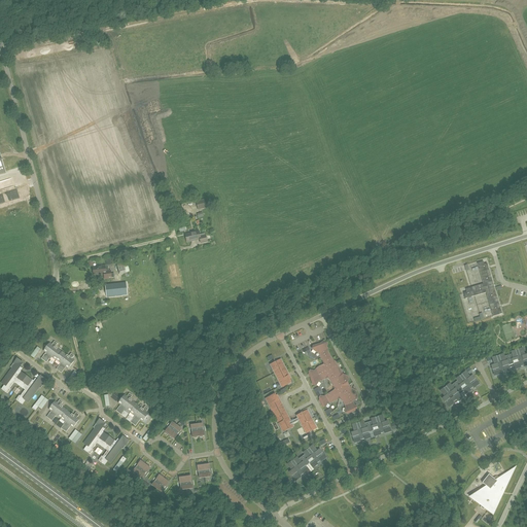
[(206,208),(204,201),(197,202),(198,210),(206,208)]
